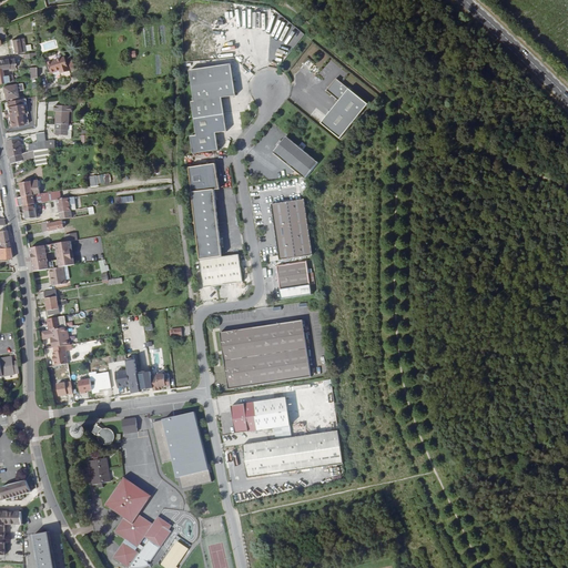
[(22,49),(21,41),(10,43),(12,57),(23,54),(23,53),(22,49)]
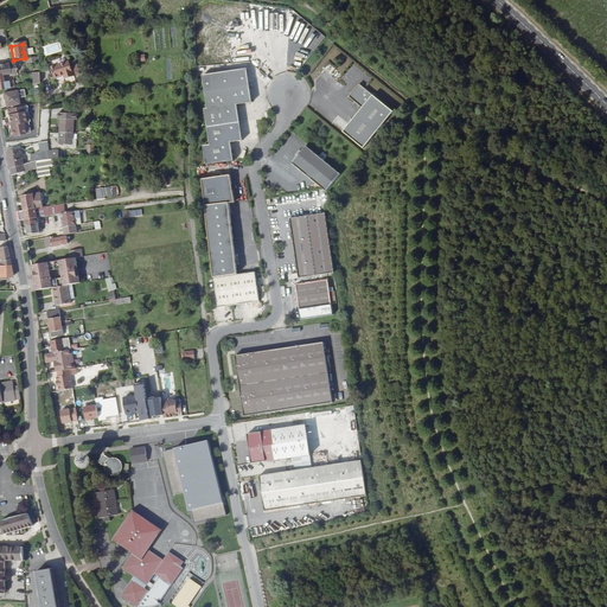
[(68,66),(68,64),(49,70),(52,81),(62,77),(64,82),(78,76),(74,64),(68,66)]
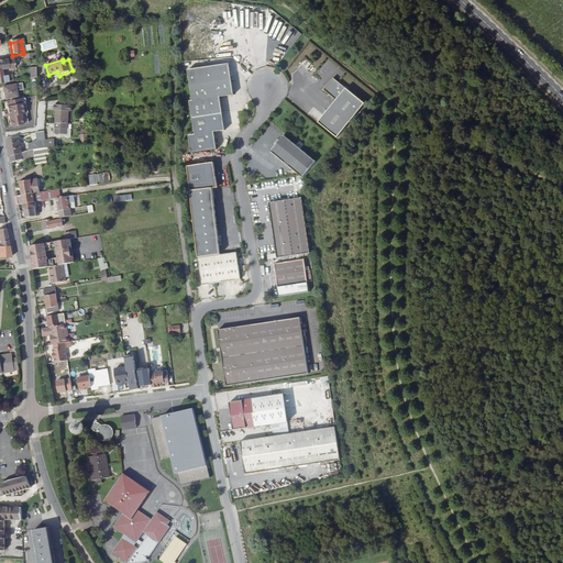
[(0,72),(13,70),(12,61),(0,62),(0,72)]
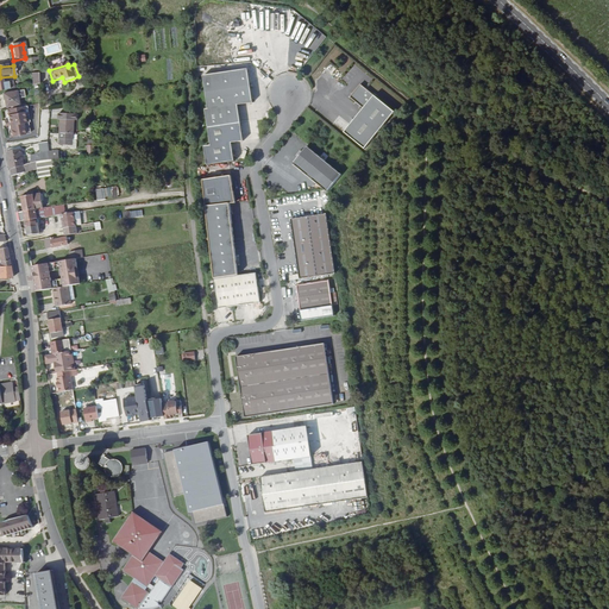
[(206,131),(238,125),(234,107),(250,105),(243,70),(200,79),(206,112),(202,112),(206,131)]
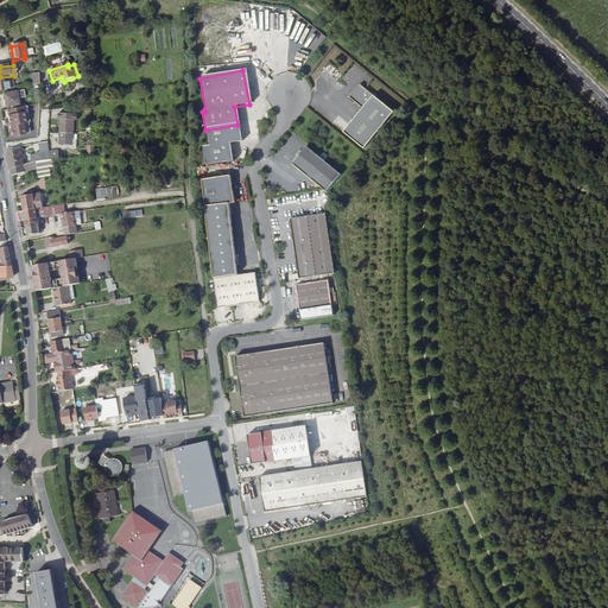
[(339,134),(360,151),(390,115),(355,88),(344,101),(358,112),(339,134)]
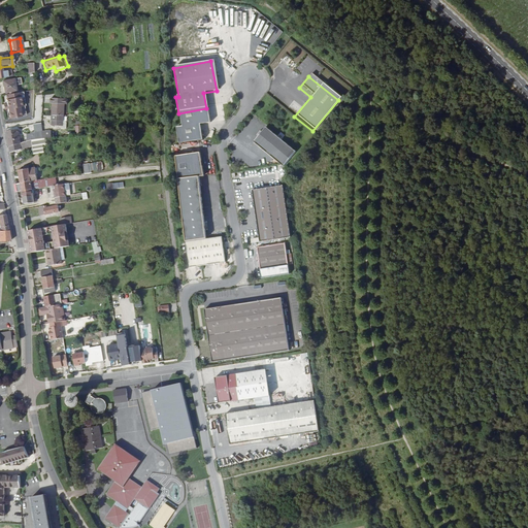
[(3,95),(14,93),(12,81),(1,84),(3,95)]
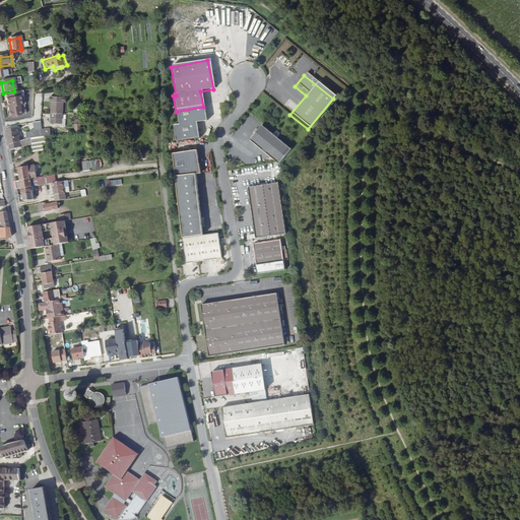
[(2,106),(3,111),(21,107),(22,107),(23,107),(21,92),(3,96),(5,106),(2,106)]
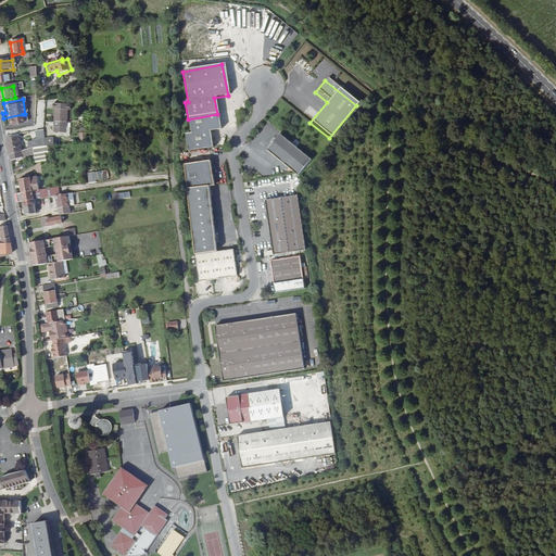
[(54,112),(54,123),(66,123),(70,123),(70,112),(54,112)]
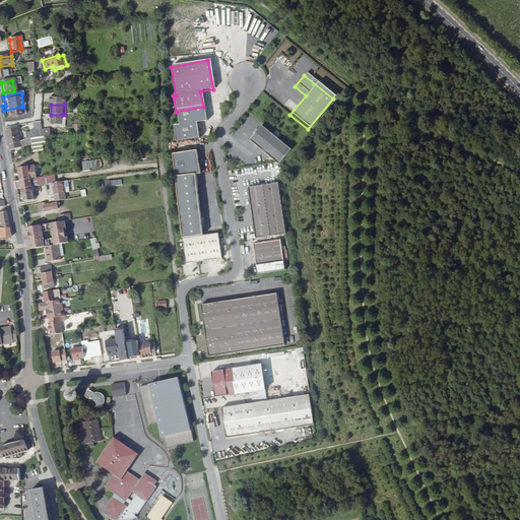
[(24,116),(22,107),(21,107),(3,111),(6,111),(8,120),(24,116)]
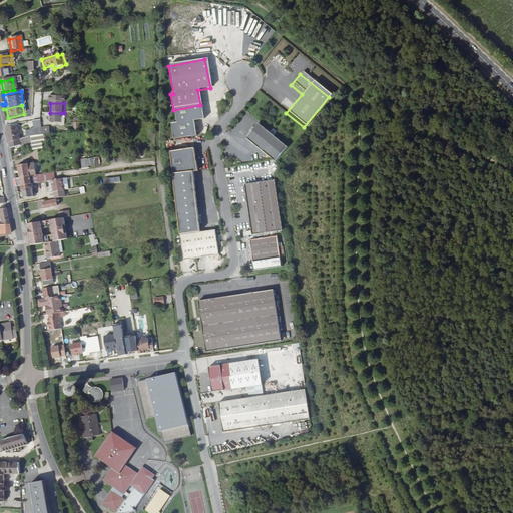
[(173,140),(195,136),(193,121),(203,119),(200,105),(173,110),(176,124),(170,125),(173,140)]
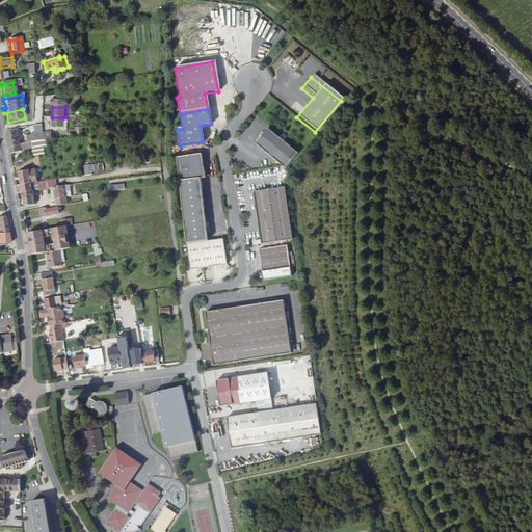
[(62,127),(63,117),(52,117),(52,127),(62,127)]
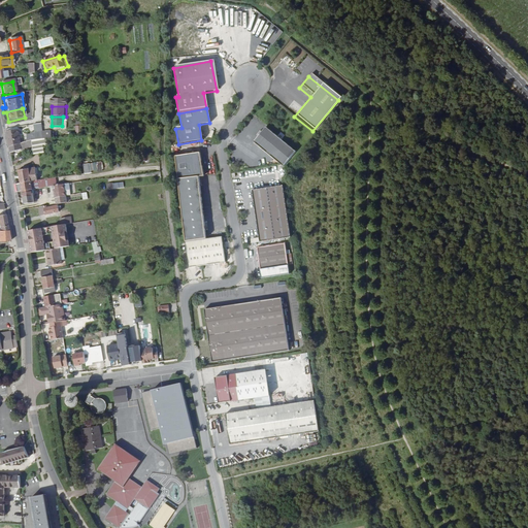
[(36,143),(37,142),(44,141),(42,135),(40,125),(33,126),(34,134),(36,143)]
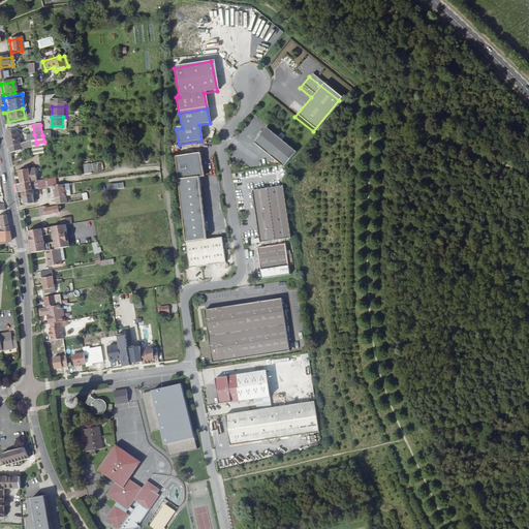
[(263,127),(259,132),(255,136),(251,142),(282,166),(293,152),(263,127)]
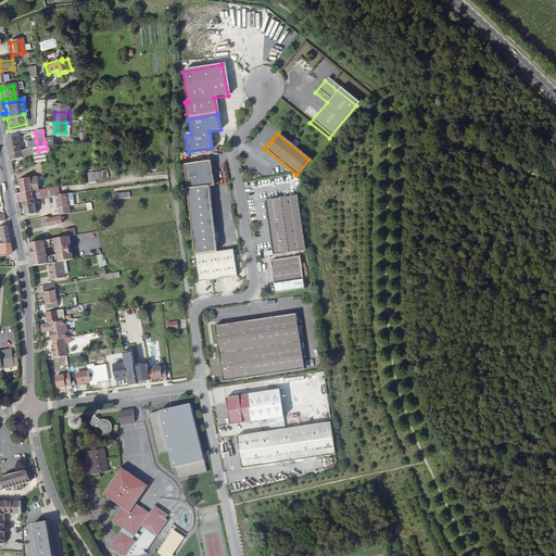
[(5,143),(9,158),(21,154),(19,140),(5,143)]
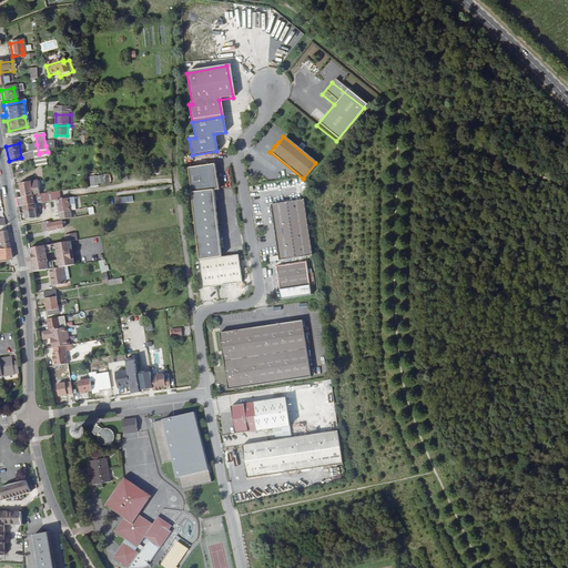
[(29,156),(32,155),(39,154),(37,144),(32,145),(33,146),(28,148),(29,156)]
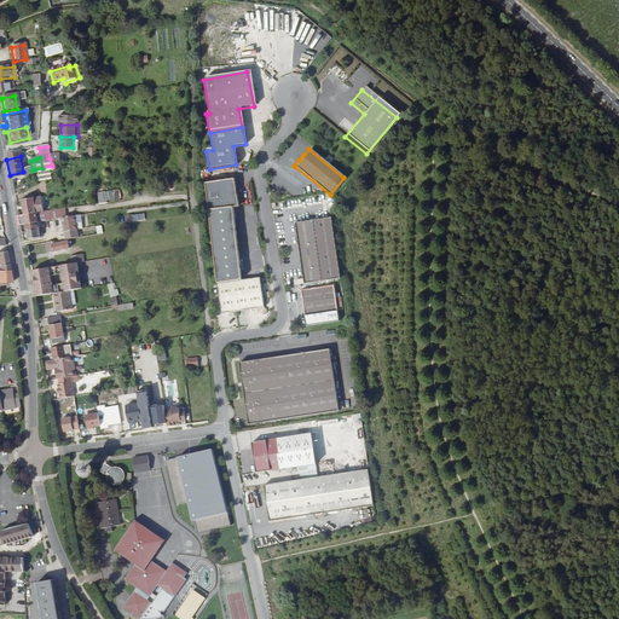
[(36,175),(38,186),(46,185),(46,180),(44,180),(41,171),(45,171),(44,167),(42,168),(35,169),(36,175)]
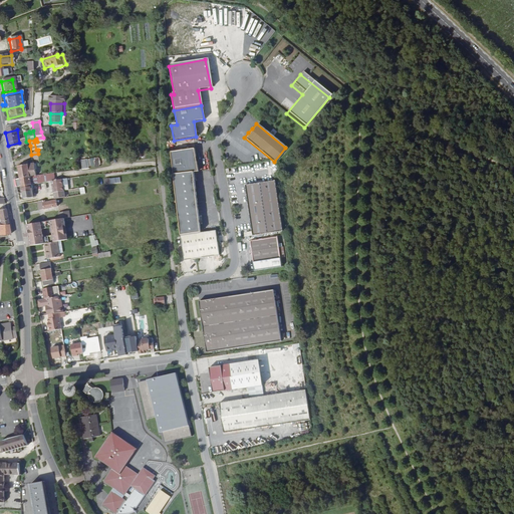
[(8,146),(9,153),(30,146),(29,141),(26,142),(19,143),(8,146)]
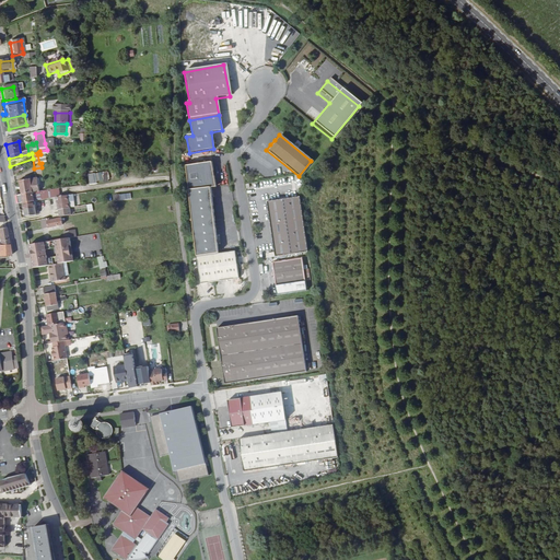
[(209,188),(213,188),(209,163),(184,167),(187,191),(209,188)]
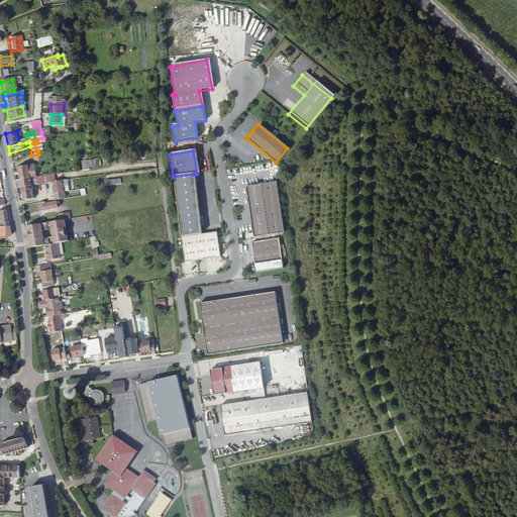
[(18,169),(20,182),(35,179),(33,167),(18,169)]
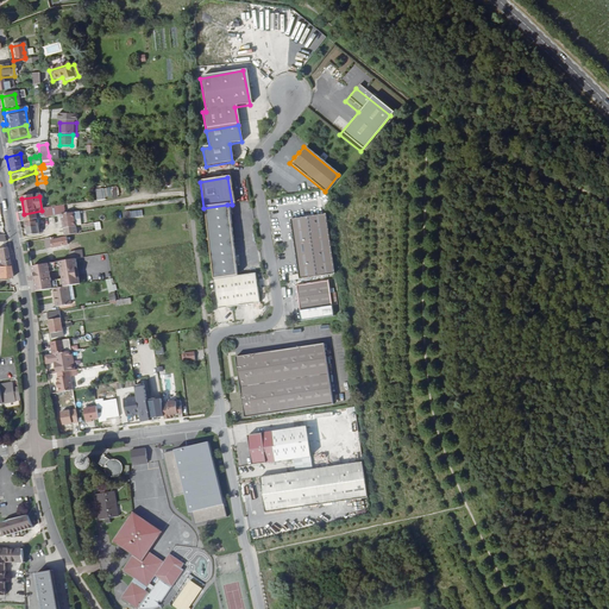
[(237,275),(227,205),(203,208),(205,219),(213,278),(237,275)]
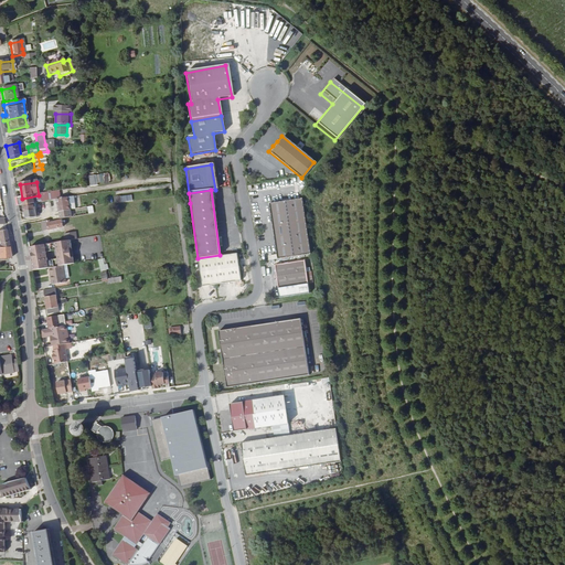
[(17,200),(18,208),(23,208),(34,205),(35,205),(56,202),(61,202),(59,192),(40,195),(39,195),(22,199),(17,200)]
